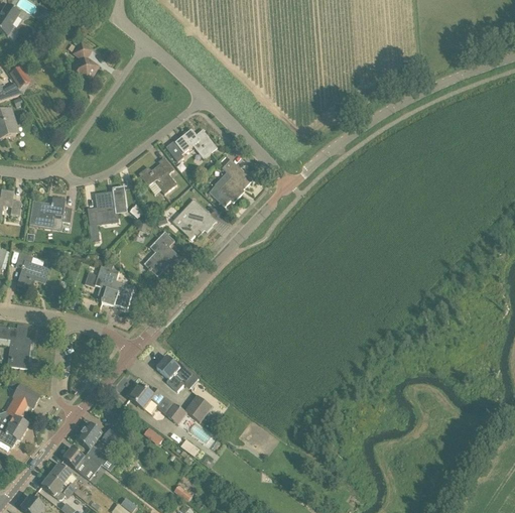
[(0,30),(7,34),(13,25),(11,24),(19,12),(6,3),(0,11),(0,30)]
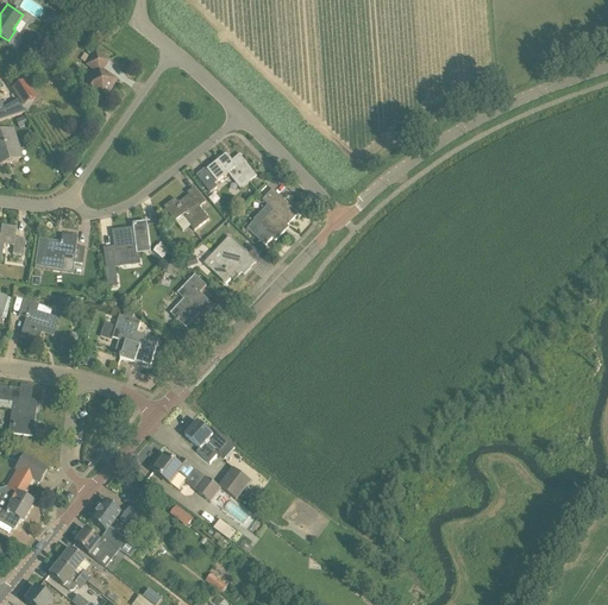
[(102,96),(108,88),(108,87),(111,83),(110,82),(110,80),(112,75),(100,67),(106,58),(93,49),(85,62),(93,68),(82,82),(102,96)]
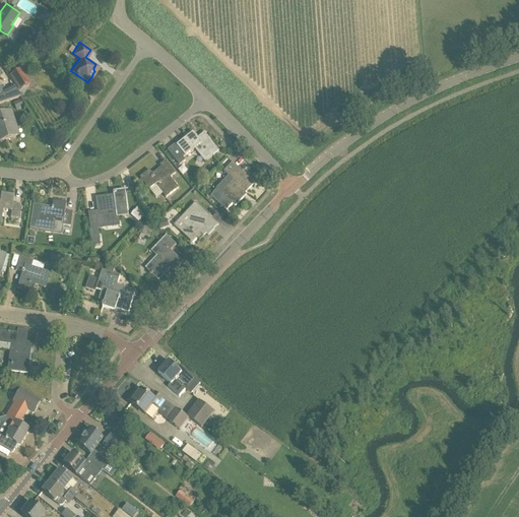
[(19,88),(29,81),(20,65),(9,72),(19,88)]
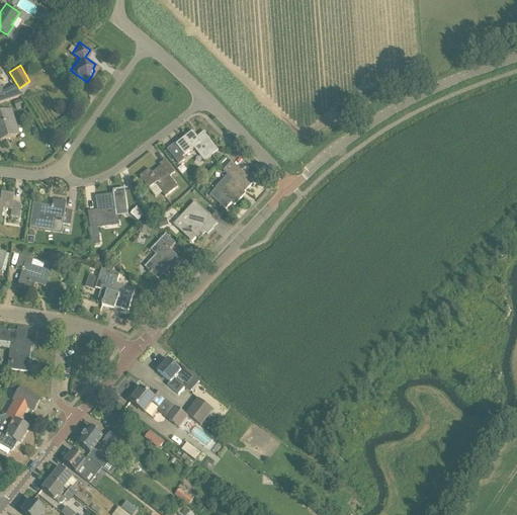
[(5,87),(11,96),(20,94),(13,83),(5,87)]
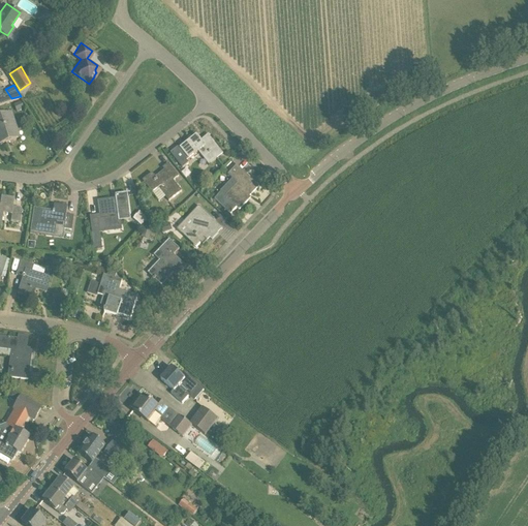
[(20,98),(12,101),(16,109),(23,106),(20,98)]
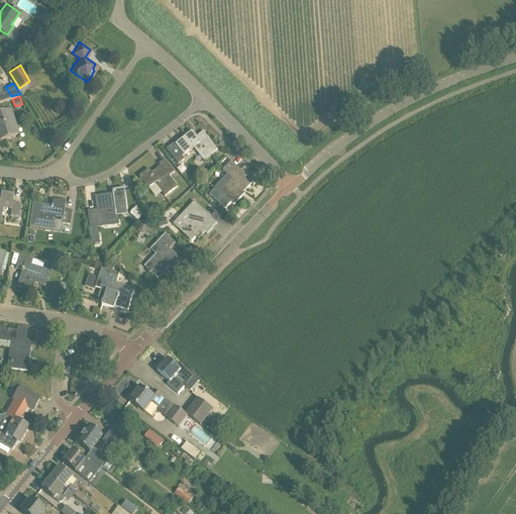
[(11,120),(14,119),(10,107),(0,110),(0,137),(15,132),(11,120)]
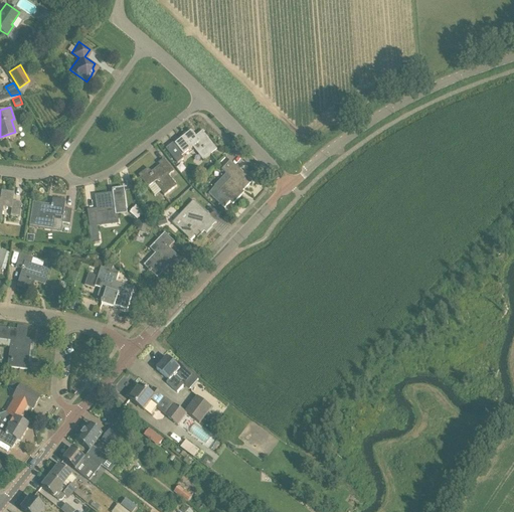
[(190,129),(174,142),(183,152),(193,145),(203,158),(216,147),(202,130),(196,135),(190,129)]
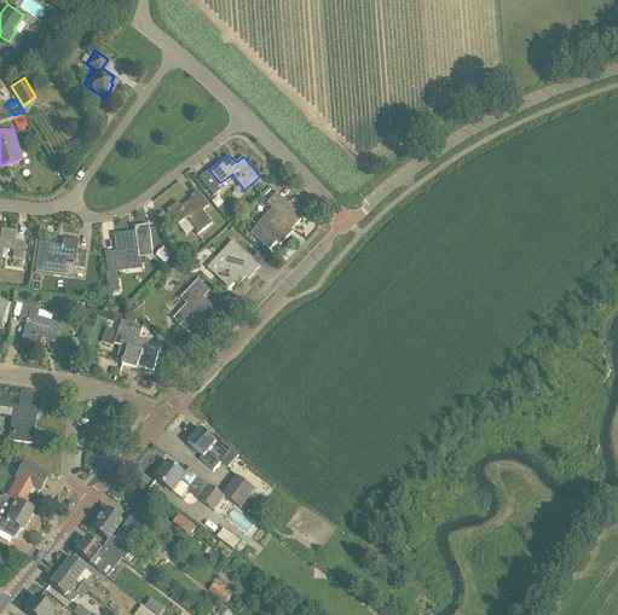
[(202,208),(208,203),(196,187),(190,193),(192,197),(183,206),(178,199),(166,208),(177,222),(184,216),(197,233),(213,221),(202,208)]
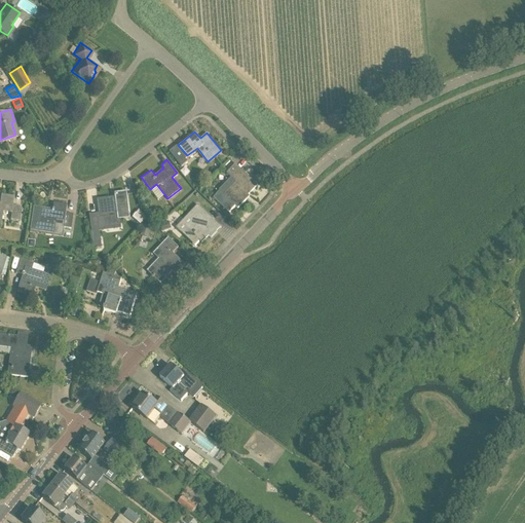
[(237,207),(246,197),(245,196),(257,183),(234,161),(226,171),(230,175),(227,180),(231,184),(223,193),(218,189),(213,195),(228,211),(234,203),(237,207)]
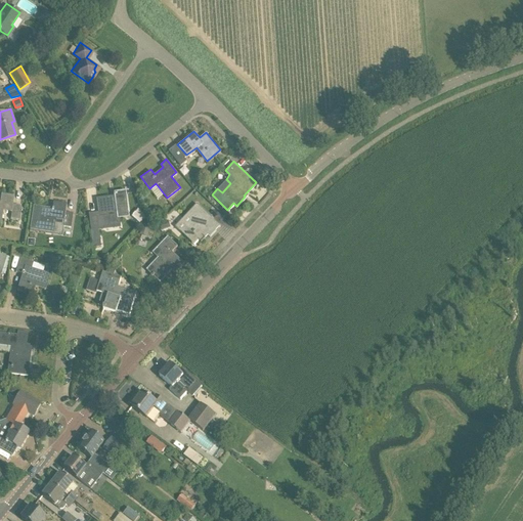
[(128,215),(125,189),(114,190),(115,197),(109,198),(109,196),(96,197),(98,213),(117,211),(117,216),(128,215)]
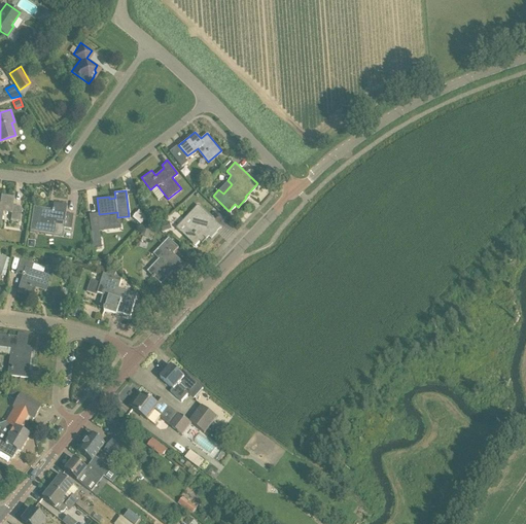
[(11,203),(13,195),(0,193),(0,223),(2,210),(10,211),(9,218),(18,219),(20,205),(11,203)]
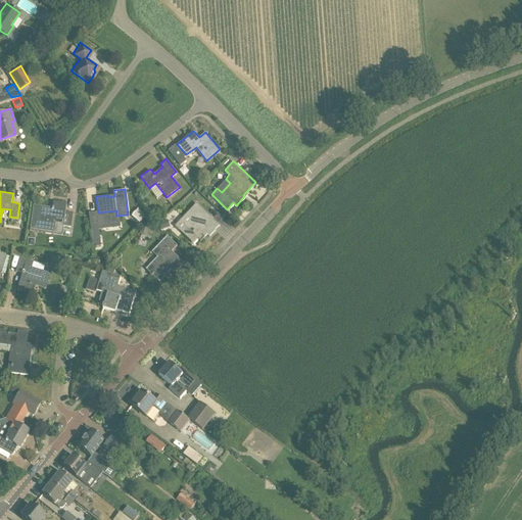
[(64,209),(65,201),(52,199),(51,205),(51,207),(40,205),(37,228),(52,230),(54,216),(62,218),(61,224),(68,225),(72,210),(64,209)]
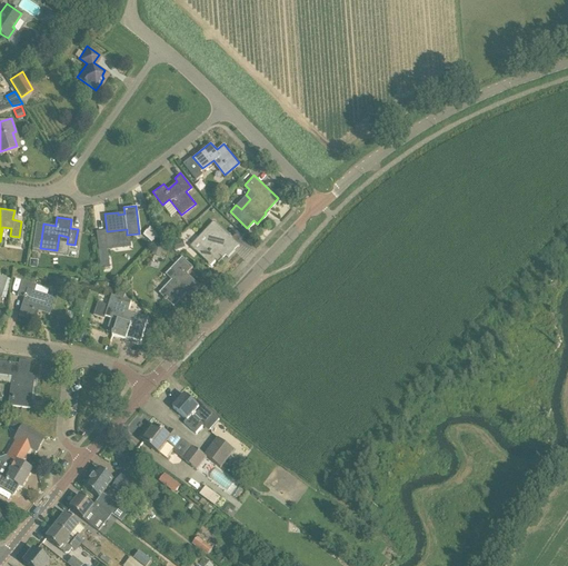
[(227,255),(238,242),(213,219),(201,231),(190,245),(196,250),(210,264),(215,258),(218,261),(226,254),(227,255)]
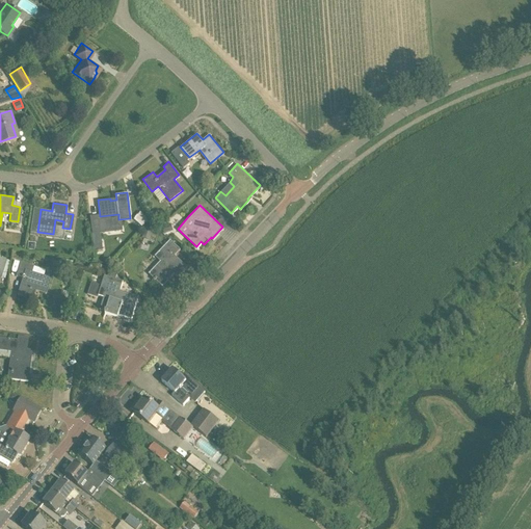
[(91,232),(100,232),(98,216),(89,216),(91,232)]
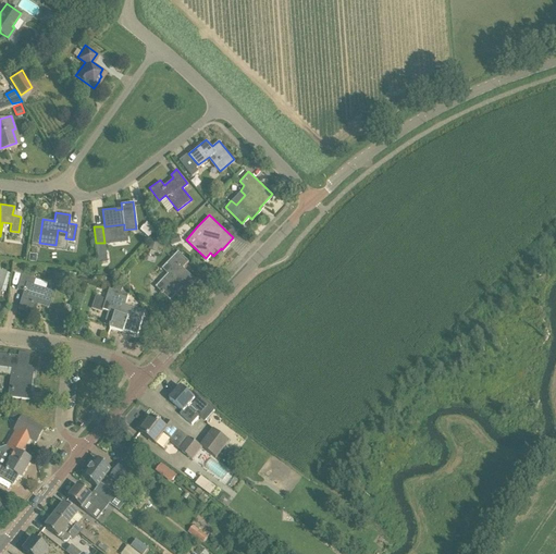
[(176,233),(168,235),(170,242),(177,239),(176,233)]
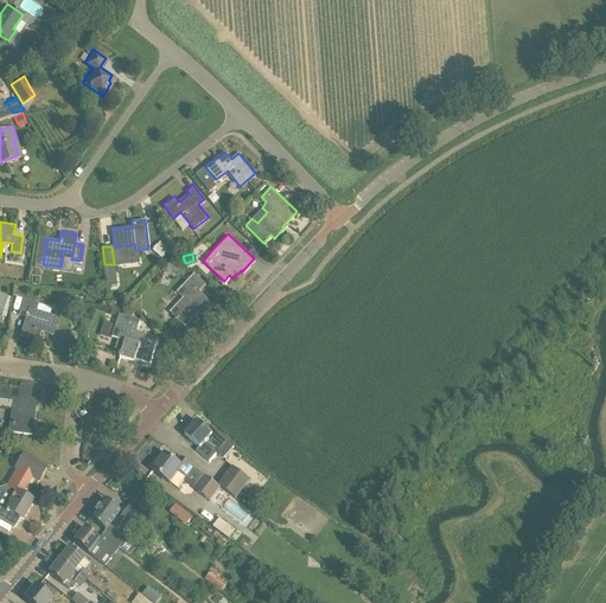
[(164,256),(160,269),(170,271),(173,258),(164,256)]
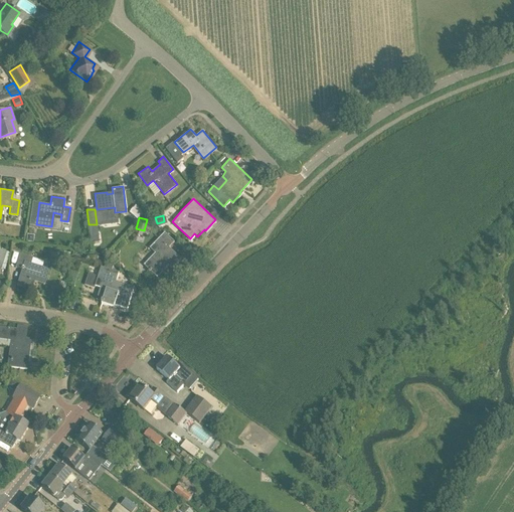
[(97,224),(89,224),(90,236),(98,235),(97,224)]
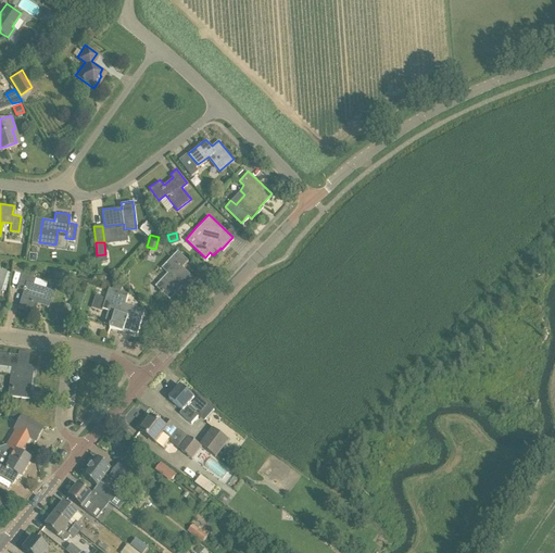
[(185,289),(194,277),(181,265),(188,259),(177,249),(165,261),(162,265),(167,272),(154,285),(169,298),(181,286),(185,289)]
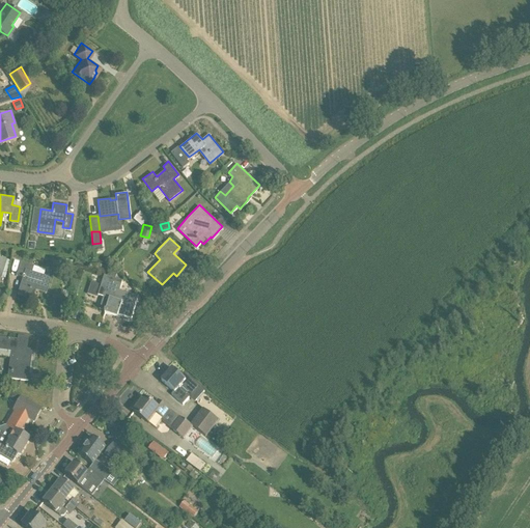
[(45,290),(50,276),(30,270),(32,264),(20,259),(15,274),(22,276),(17,292),(28,296),(31,286),(45,290)]
